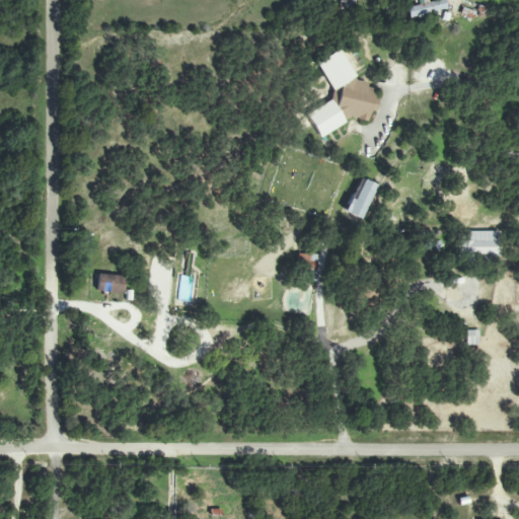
[(446,10),(443,0),(440,0),(406,7),(409,18),(446,10)]
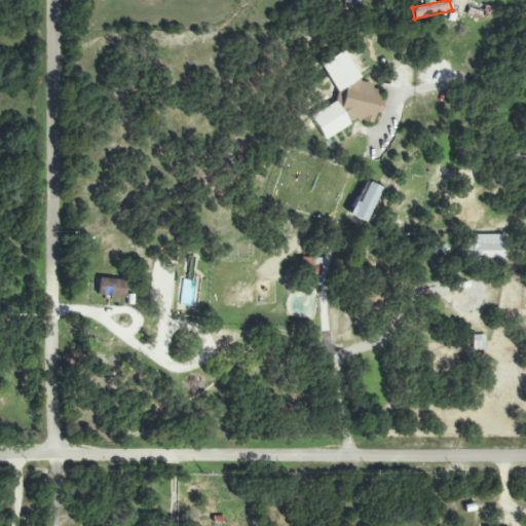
[(310,116),(323,139),(359,120),(372,123),(374,115),(380,111),(382,101),(377,100),(378,97),(371,84),(362,82),(344,50),(321,63),(336,92),(334,103),(310,116)]
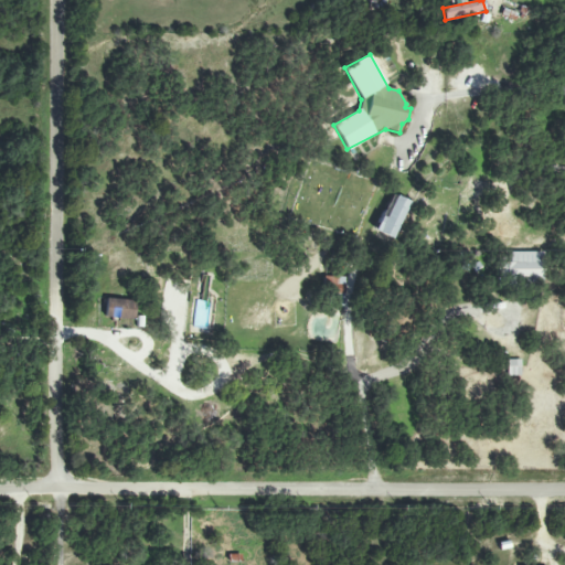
[(407,200),(388,194),(376,233),(395,238),(407,200)]
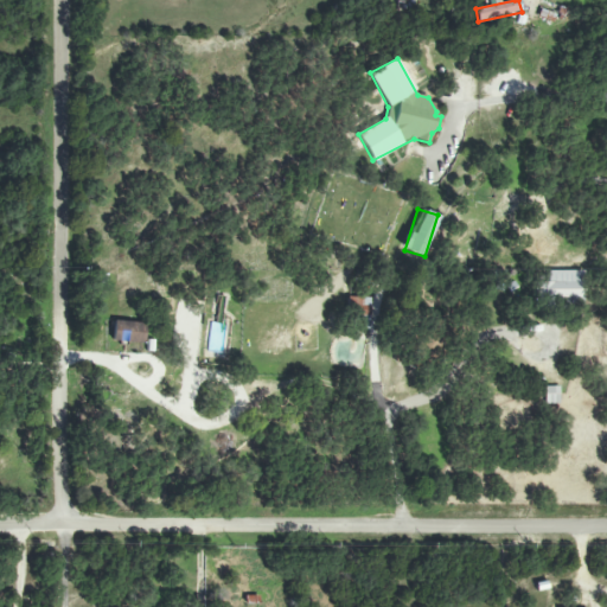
[(544,270),(544,302),(583,302),(583,270),(544,270)]
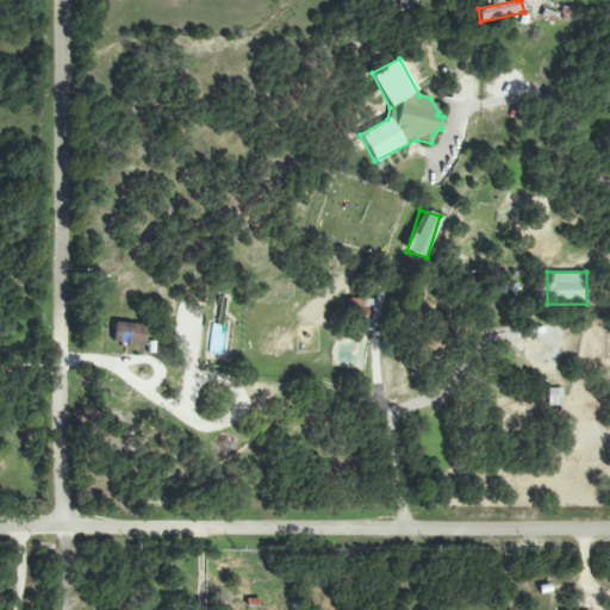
[(371,316),(371,299),(352,299),(352,315),(371,316)]
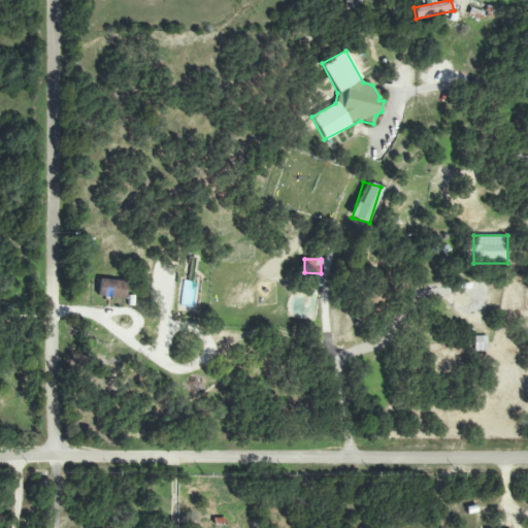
[(126,281),(99,279),(98,297),(125,298),(126,281)]
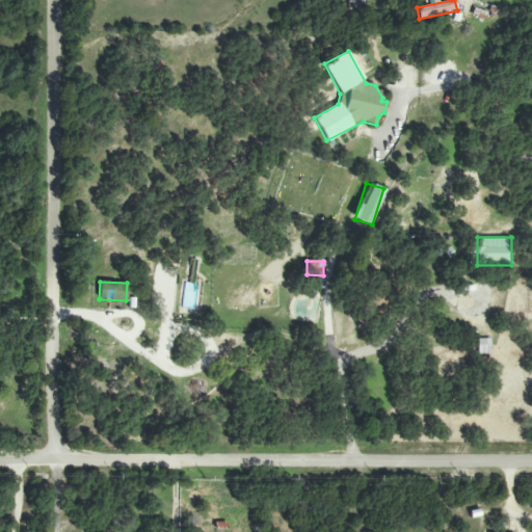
[(490,339),(478,339),(478,354),(490,354),(490,339)]
